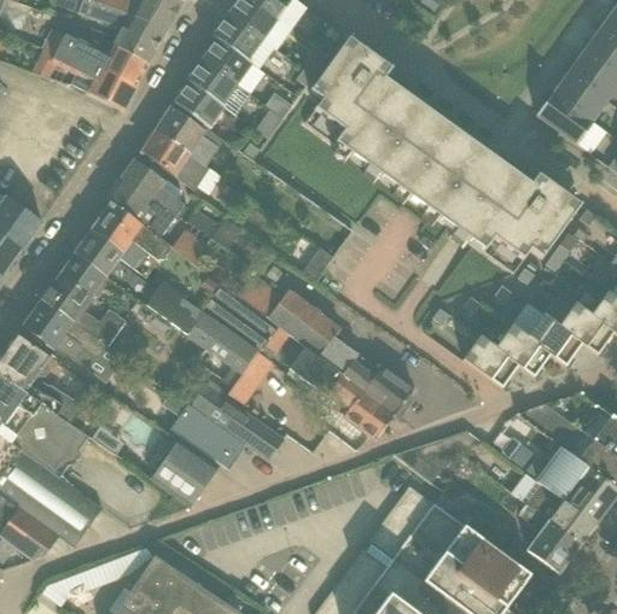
[(69,0),(68,9),(79,12),(82,0),(69,0)]
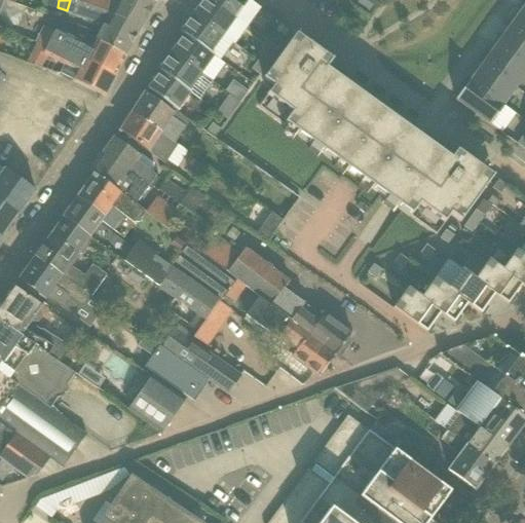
[(111,10),(80,0),(70,0),(67,10),(105,24),(101,32),(98,39),(126,53),(142,25),(111,10)]
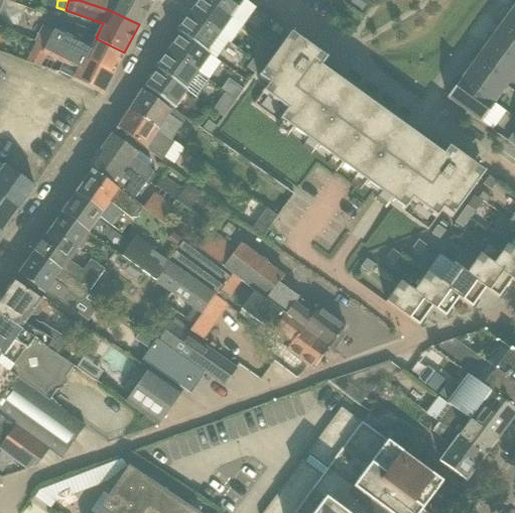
[(79,0),(109,10),(139,24),(152,0),(79,0)]
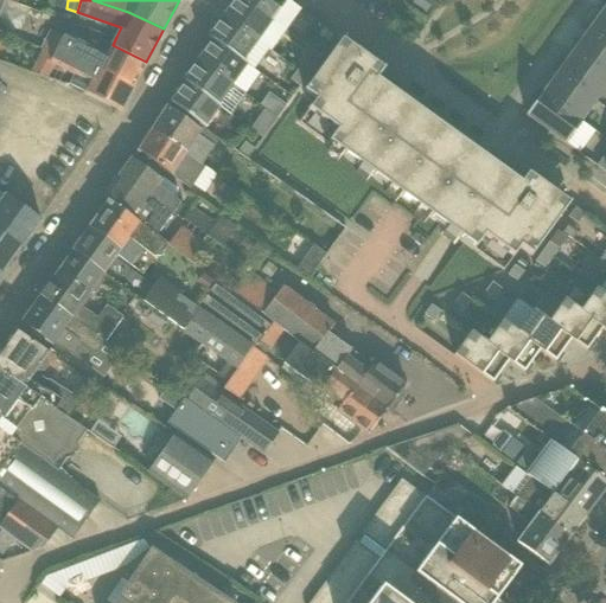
[(234,0),(224,14),(259,38),(273,19),(274,19),(247,0),(234,0)]
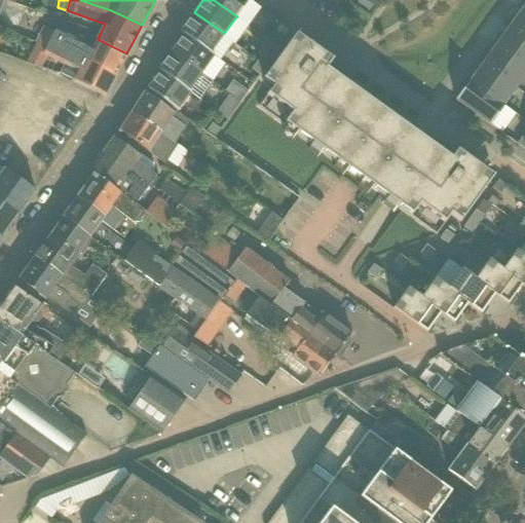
[(214,0),(237,16),(250,0),(214,0)]
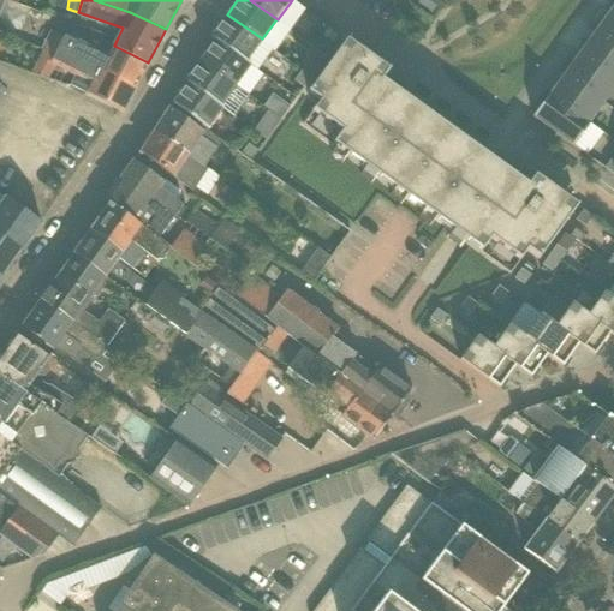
[(430,15),(440,0),(418,0),(416,4),(430,15)]
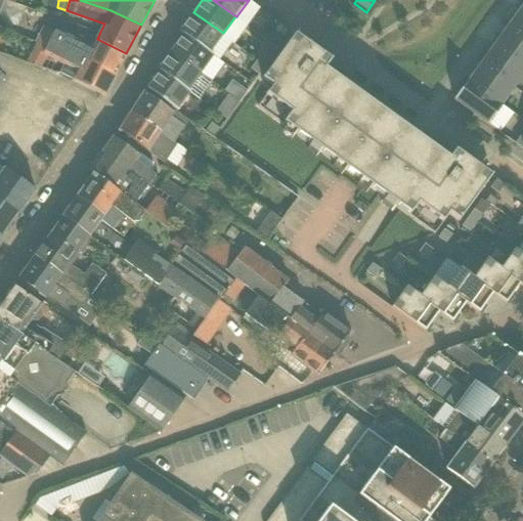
[(509,26),(522,36),(522,8),(521,8),(509,26)]
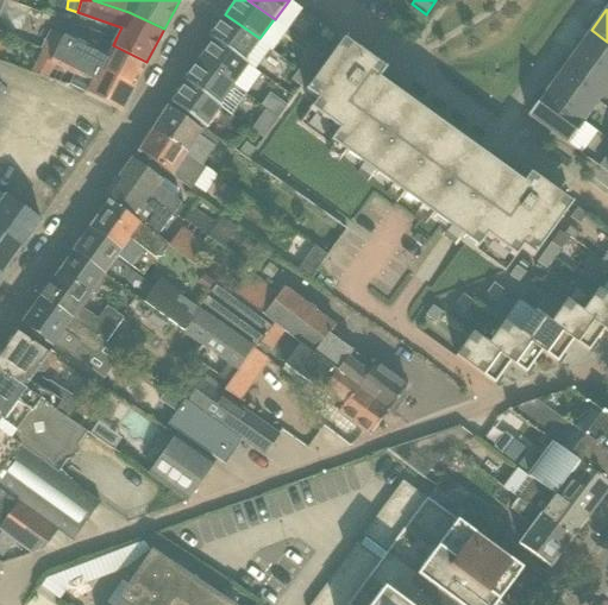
[(244,60),(245,58),(259,38),(225,14),(210,36),(214,38),(214,37),(244,60)]
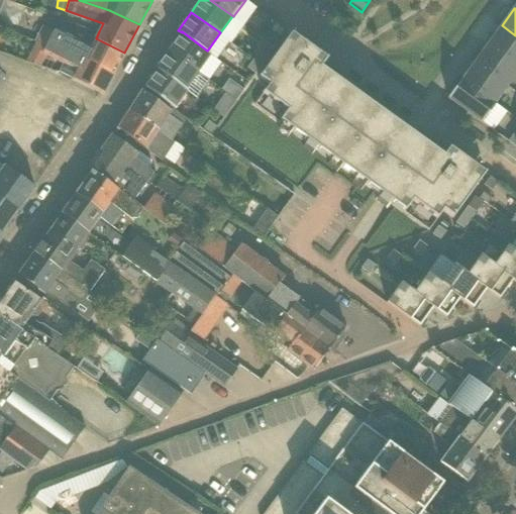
[(286,27),(277,21),(273,27),(281,33),(286,27)]
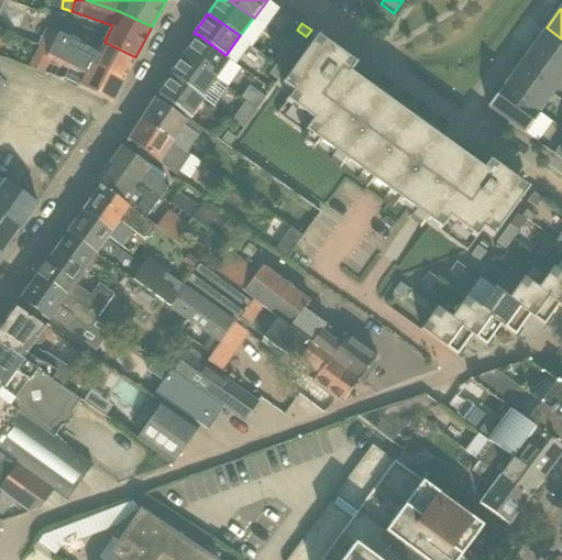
[(105,42),(101,47),(62,26),(59,32),(48,26),(39,43),(41,44),(51,47),(53,43),(123,79),(135,57),(105,42)]
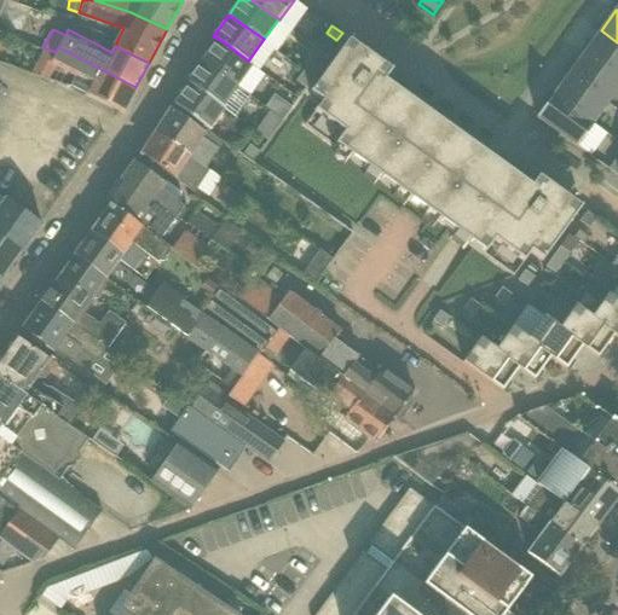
[(617,42),(601,30),(585,52),(617,74),(617,42)]
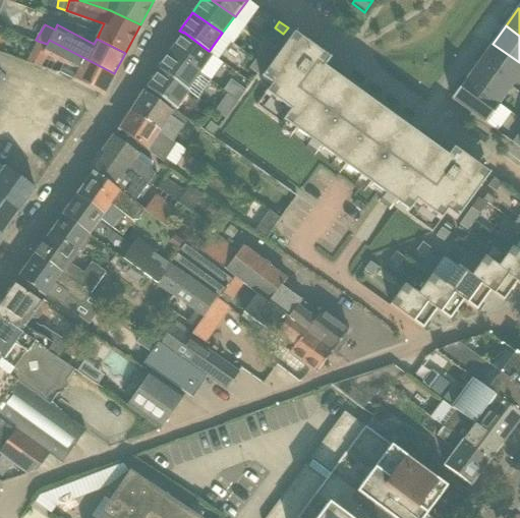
[(294,31),(262,76),(271,83),(257,104),(284,122),(284,121),(346,166),(386,110),(325,66),(331,58),(294,31)]
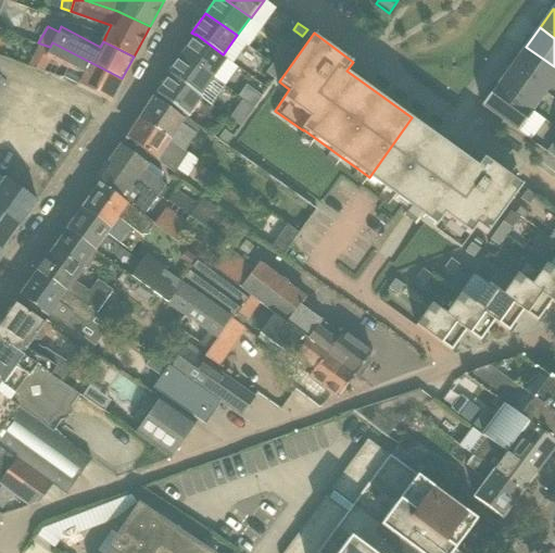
[(196,34),(196,35),(183,53),(214,75),(227,55),(224,53),(223,54),(196,34)]
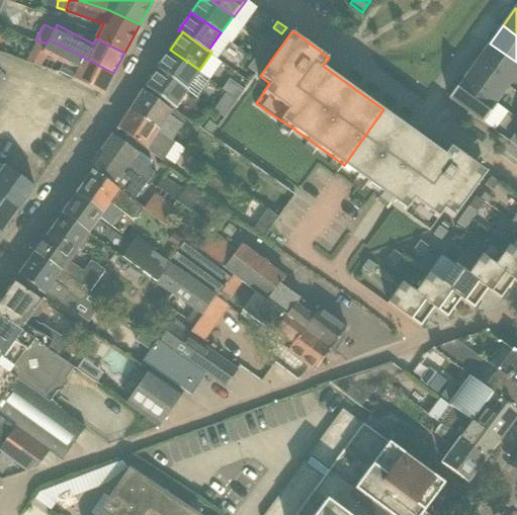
[(272,32),(267,39),(275,46),(281,38),(272,32)]
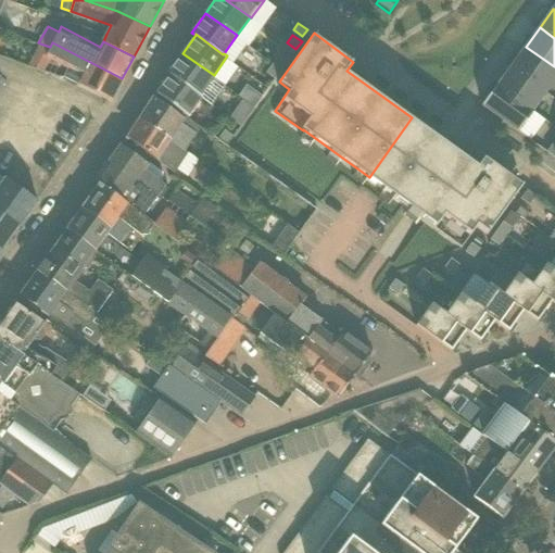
[(52,42),(50,47),(46,54),(86,75),(82,84),(111,99),(122,78),(52,42)]
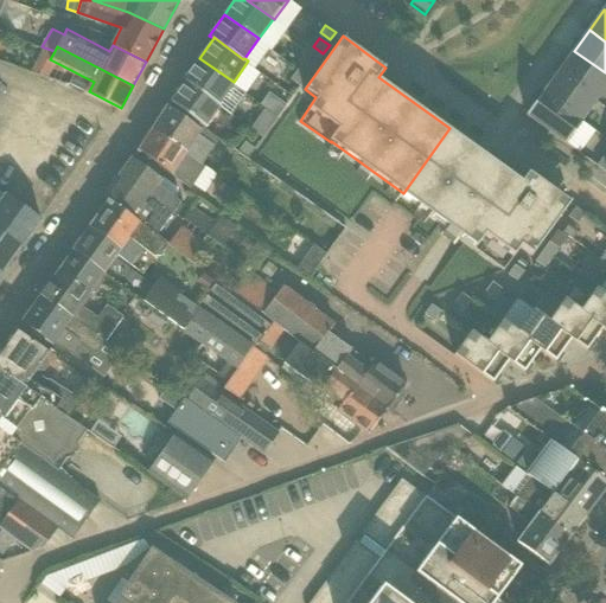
[(559,71),(597,98),(605,85),(605,72),(574,51),(559,71)]
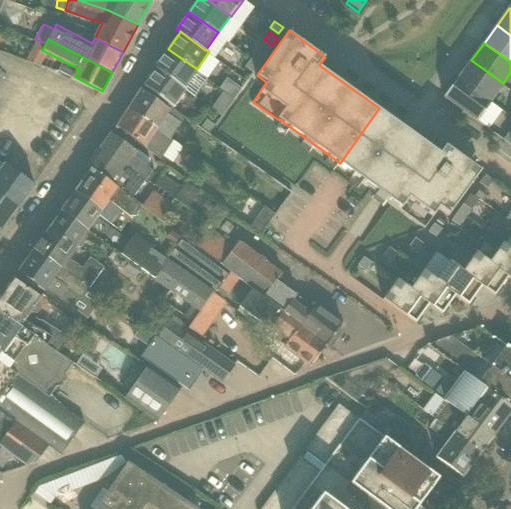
[(251,57),(260,63),(266,54),(257,48),(251,57)]
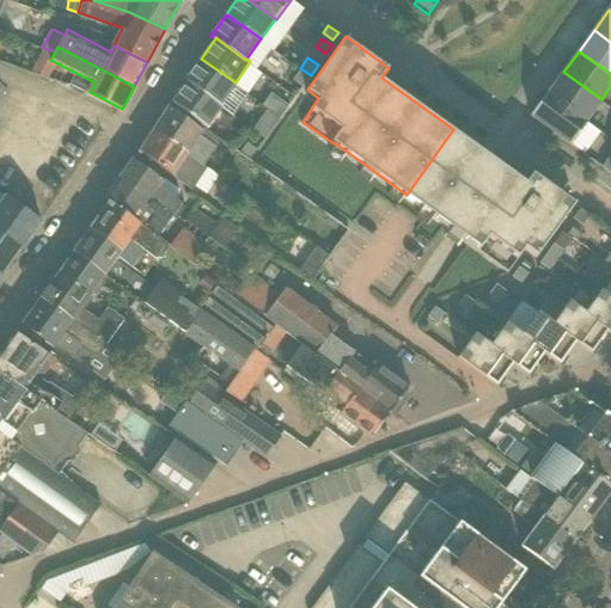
[(221,103),(236,83),(201,59),(185,80),(188,81),(188,80),(220,103),(221,103)]
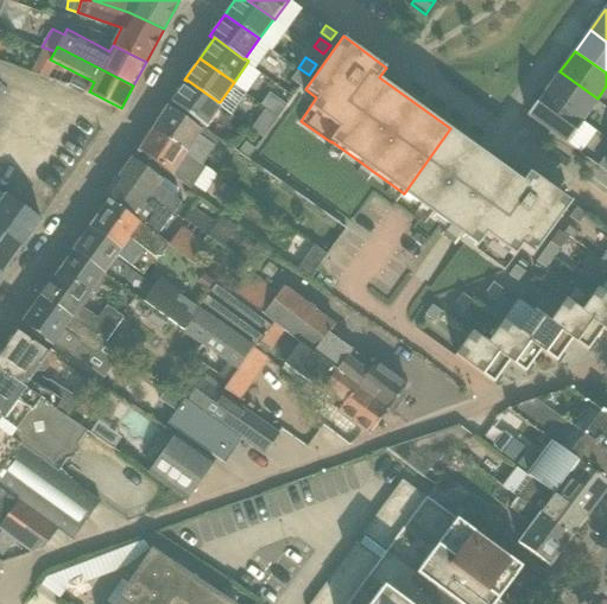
[(302,84),(309,75),(298,68),(292,77),(302,84)]
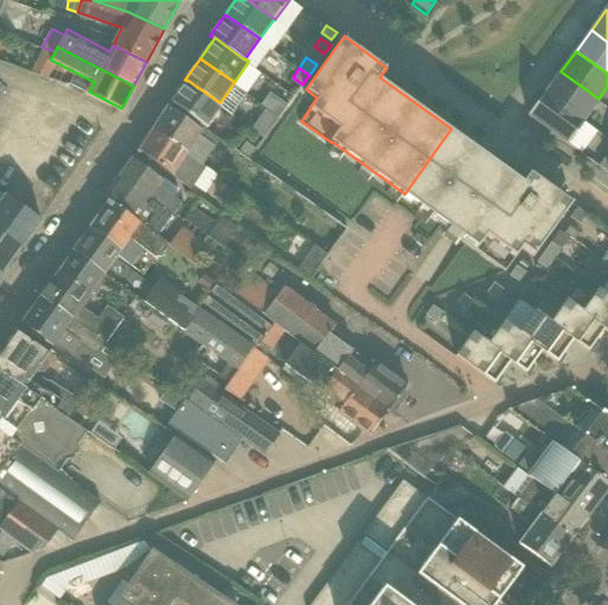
[(584,120),(585,120),(584,119),(599,99),(561,71),(546,92),(545,90),(545,92),(584,120)]
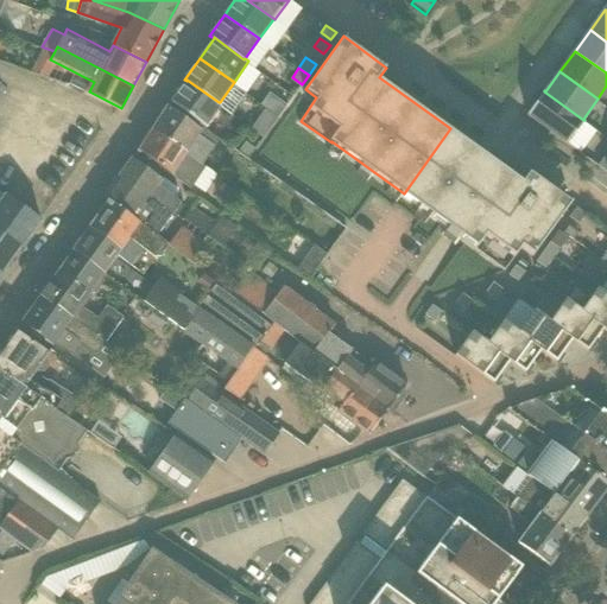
[(187,80),(187,81),(171,101),(206,126),(221,103),(220,102),(219,102),(187,80)]
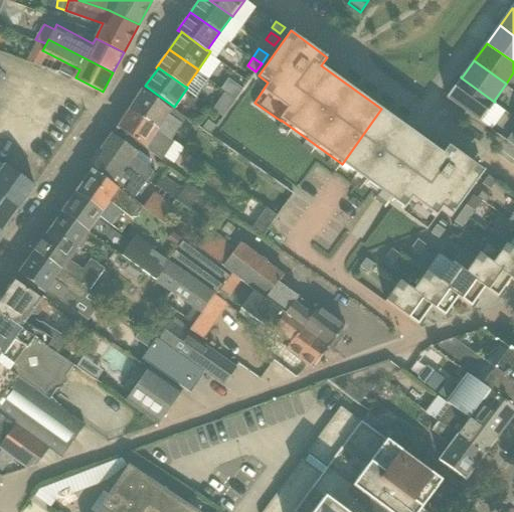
[(447,96),(481,121),(494,102),(461,77),(447,96)]
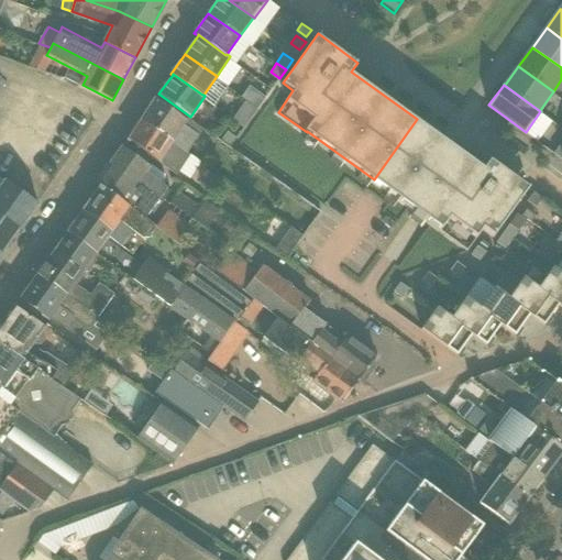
[(250,100),(259,107),(265,98),(256,91),(250,100)]
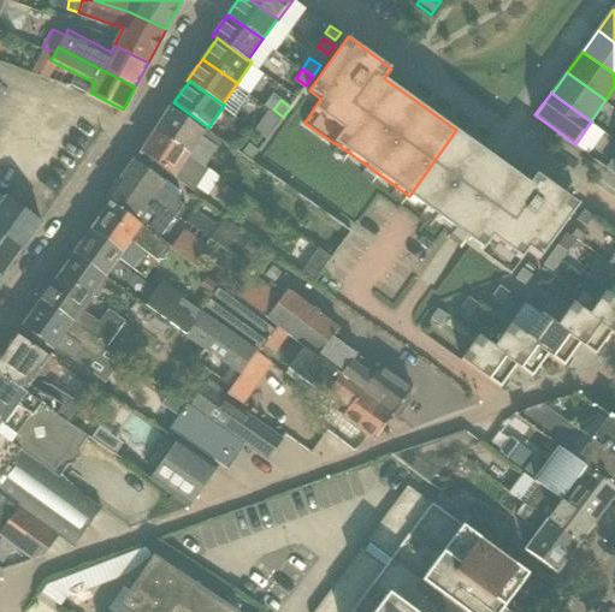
[(224,140),(195,122),(171,106),(155,130),(207,166),(224,140)]
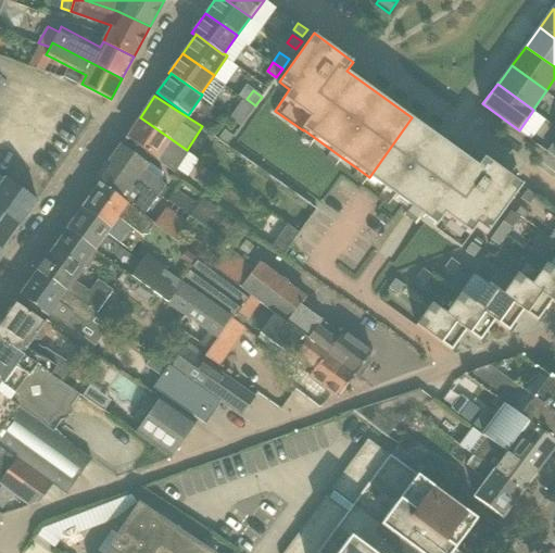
[(241,125),(249,115),(237,107),(229,116),(241,125)]
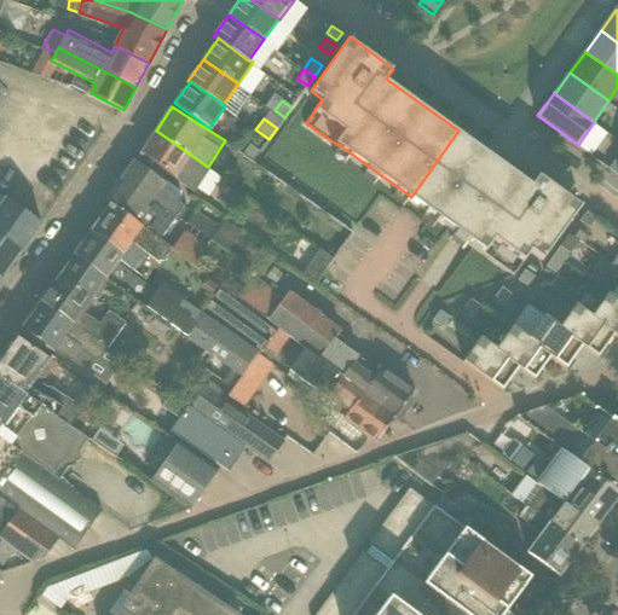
[(143,152),(175,177),(196,190),(211,168),(208,167),(156,131),(143,152)]
